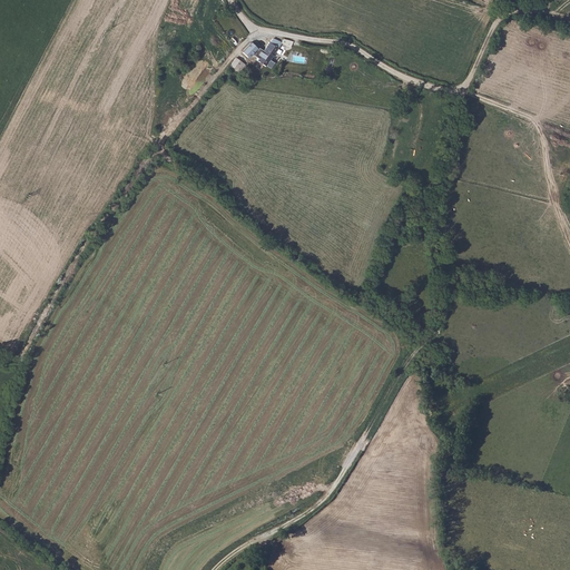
[(293,40),(284,39),(281,42),(290,48),(293,40)]
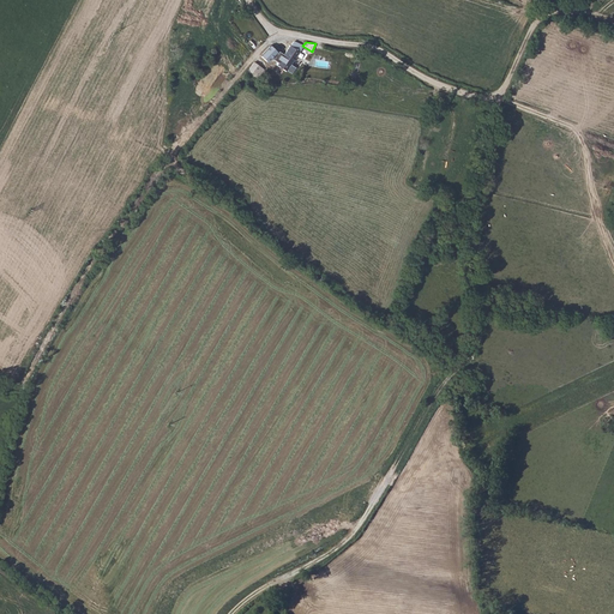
[(270,44),(260,55),(268,61),(277,52),(270,44)]
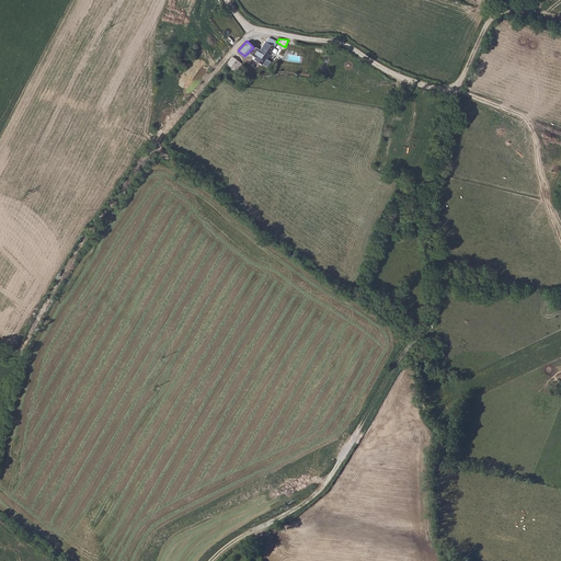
[(265,59),(274,47),(264,42),(252,59),(261,65),(262,64),(266,67),(270,61),(265,59)]
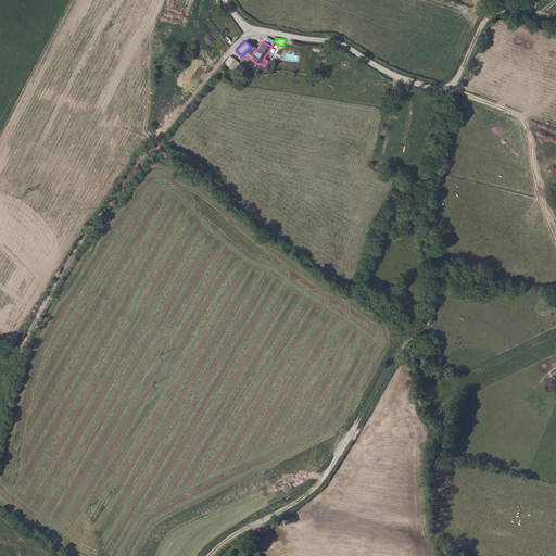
[(184,54),(175,49),(171,58),(179,62),(184,54)]
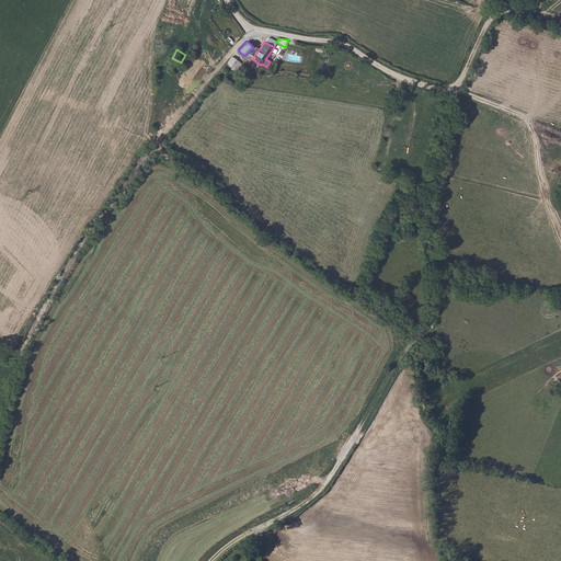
[(225,65),(233,71),(241,63),(232,56),(225,65)]
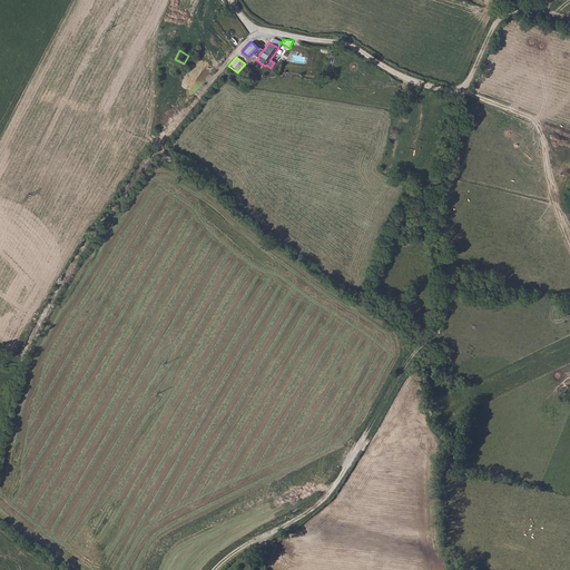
All buildings are outlined.
